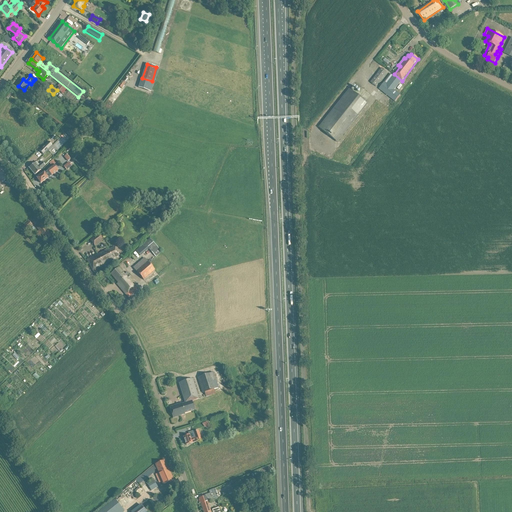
[(48,143),(39,151),(44,155),(52,147),(48,143)]
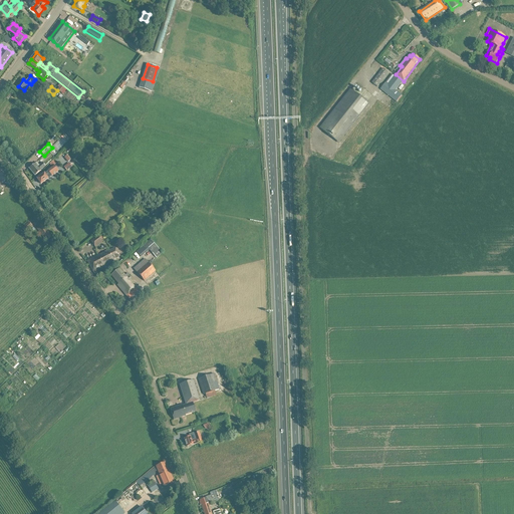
[(45,167),(44,166),(47,163),(45,161),(42,163),(39,166),(37,163),(35,164),(29,169),(35,176),(41,171),(40,170),(45,167)]
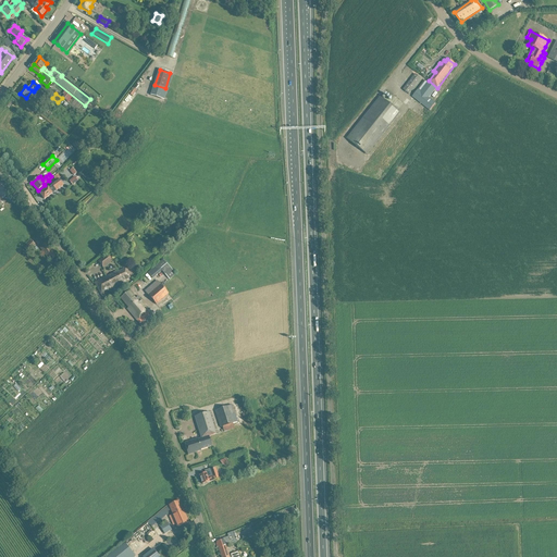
[(63,185),(62,184),(61,182),(62,181),(61,177),(58,174),(53,177),(56,181),(51,184),(47,187),(48,188),(40,194),(45,199),(52,194),(50,192),(54,188),(56,190),(63,185)]
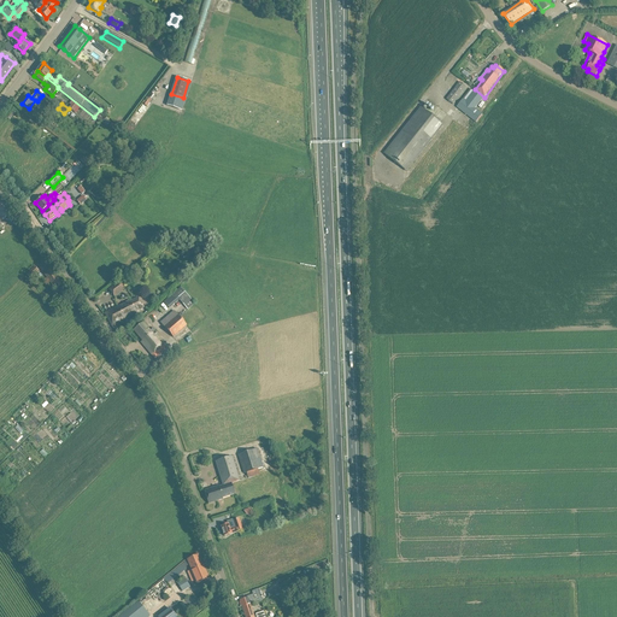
[(62,285),(46,264),(40,268),(56,289),(62,285)]
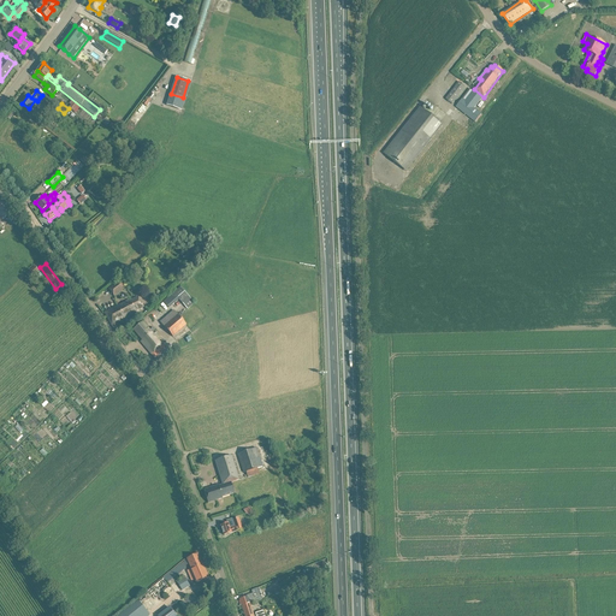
[(39,271),(35,267),(27,274),(30,278),(39,271)]
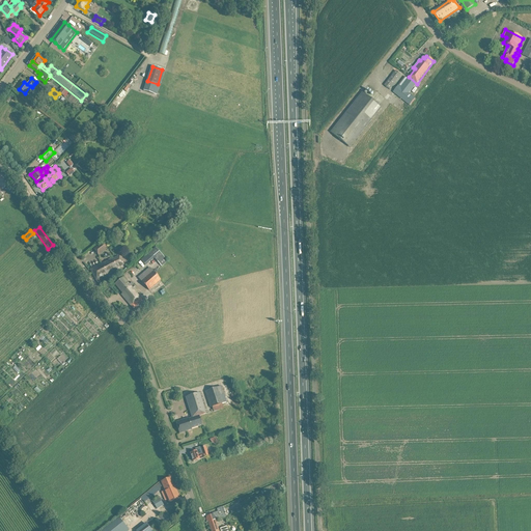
[(108,250),(106,247),(109,244),(106,241),(103,243),(94,249),(100,256),(108,250)]
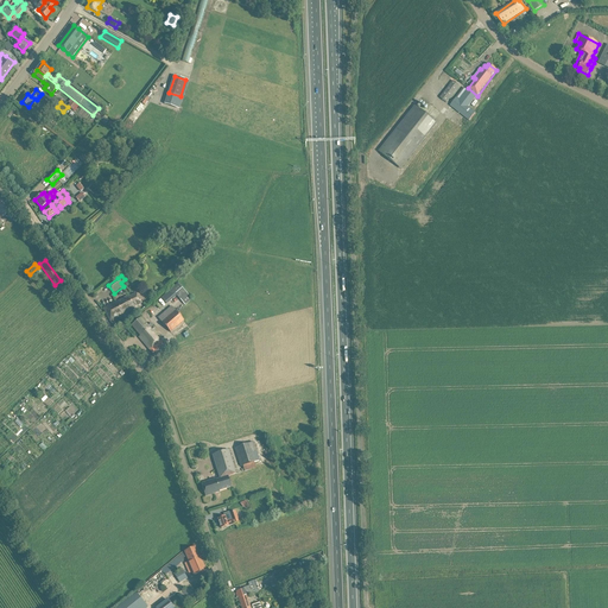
[(178,283),(171,290),(185,305),(192,299),(178,283)]
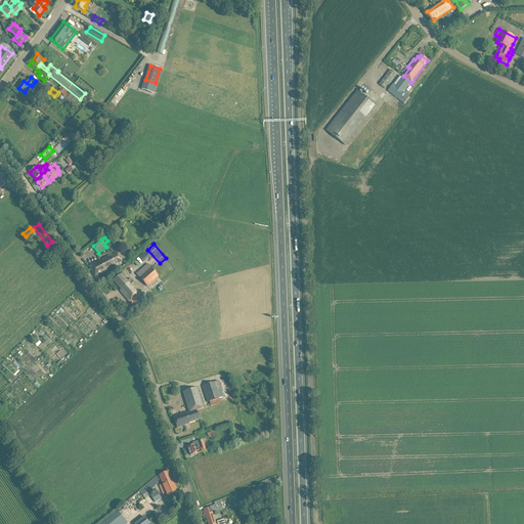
[(110,255),(89,266),(95,277),(116,266),(116,265),(122,262),(118,253),(111,256),(110,255)]
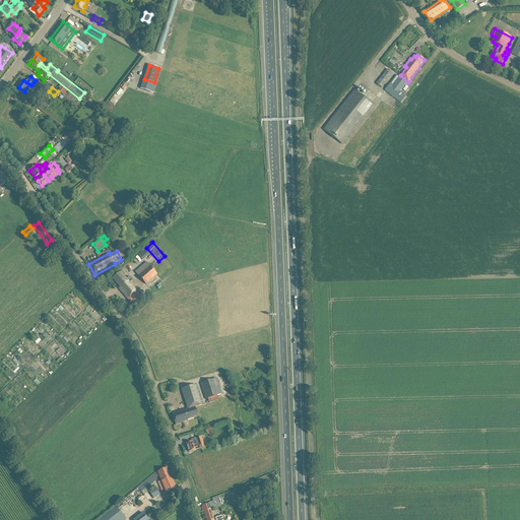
[(146,262),(135,272),(146,284),(157,274),(146,262)]
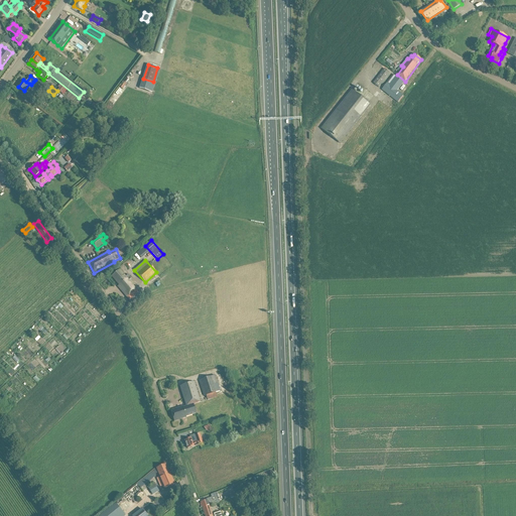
[(128,274),(125,276),(119,270),(116,273),(112,276),(119,285),(118,286),(129,300),(133,297),(139,292),(136,289),(129,280),(131,278),(128,274)]
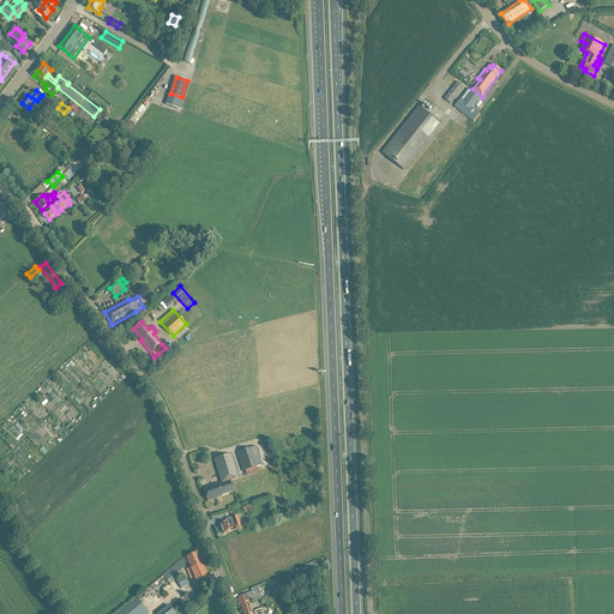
[(236,452),(242,471),(245,470),(247,476),(258,473),(257,468),(263,465),(257,446),(236,452)]
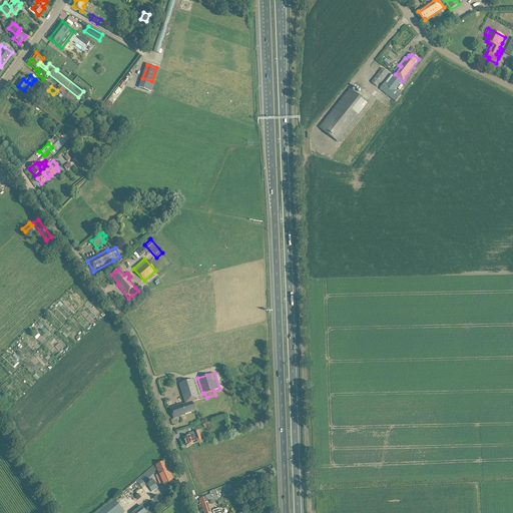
[(193,380),(184,382),(179,384),(185,404),(182,405),(182,404),(169,408),(173,419),(178,417),(185,415),(185,414),(195,410),(192,402),(199,400),(193,380)]
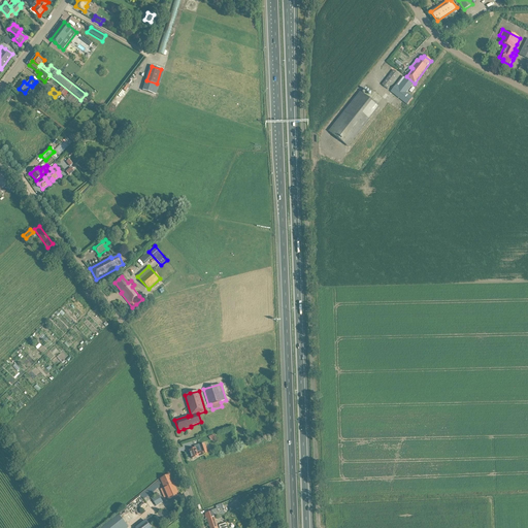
[(207,454),(204,443),(199,446),(201,452),(197,453),(195,449),(189,451),(192,459),(207,454)]
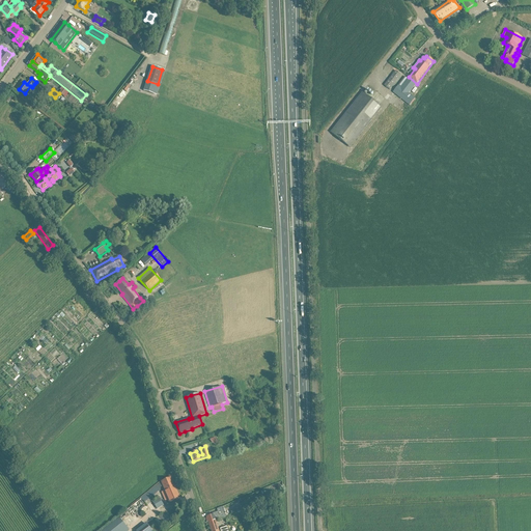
[(170,478),(165,480),(162,481),(162,482),(141,498),(144,502),(161,490),(160,488),(162,486),(164,486),(165,490),(164,490),(165,491),(162,493),(164,498),(167,497),(170,503),(179,498),(174,486),(173,486),(170,478)]
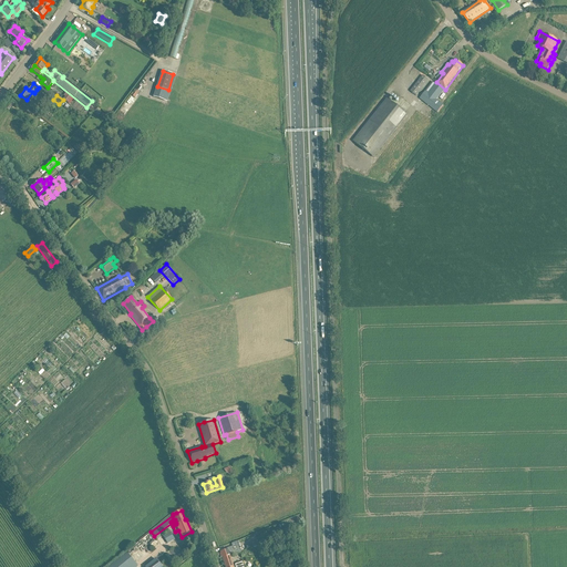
[(175,539),(171,531),(163,535),(168,544),(175,539)]
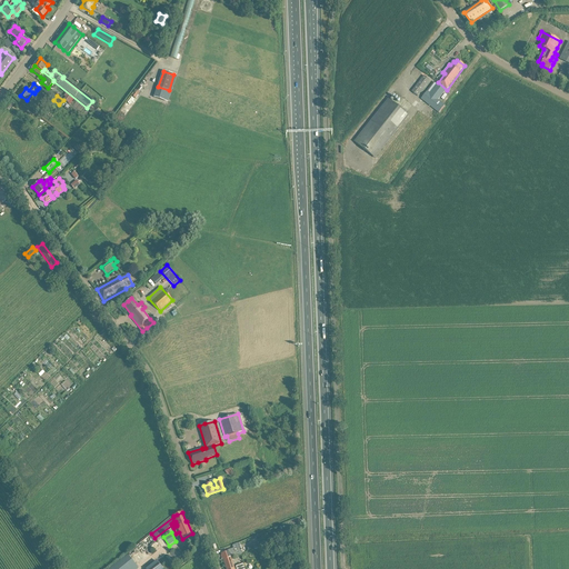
[(239,543),(238,543),(232,546),(233,548),(228,550),(228,551),(221,553),(222,555),(221,556),(222,559),(223,558),(223,560),(230,558),(230,557),(242,553),(239,543)]
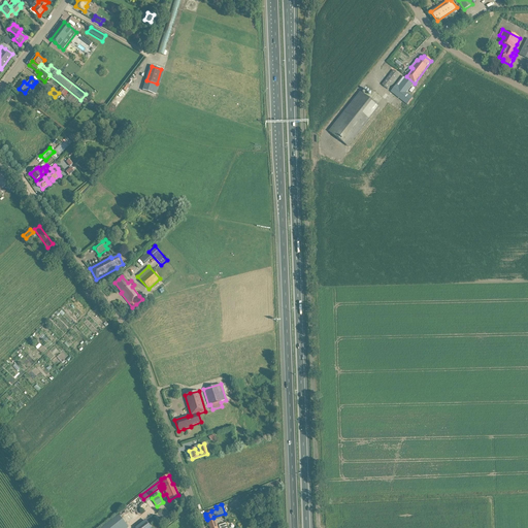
[(123,527),(127,526),(126,525),(118,514),(99,527),(123,527)]
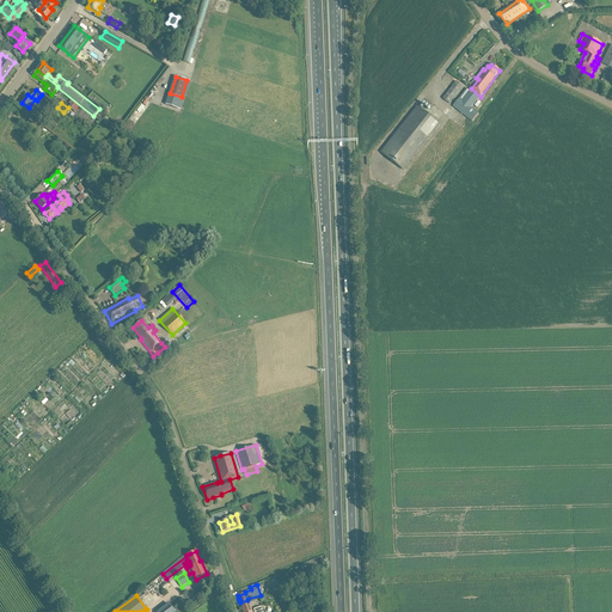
[(251,611),(248,600),(240,603),(243,611),(259,611),(258,607),(254,610),(251,611)]
